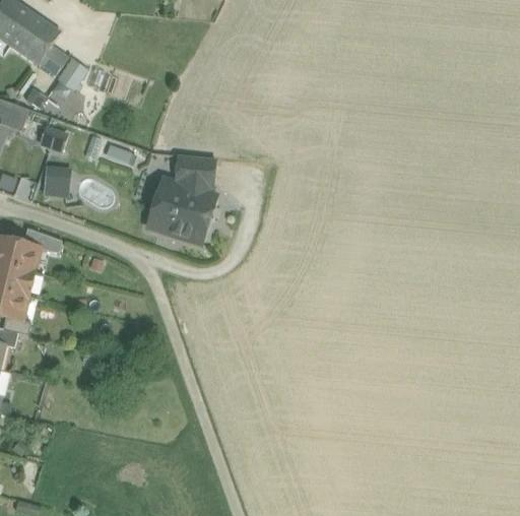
[(45,19),(16,0),(3,0),(0,5),(0,37),(22,53),(45,19)]
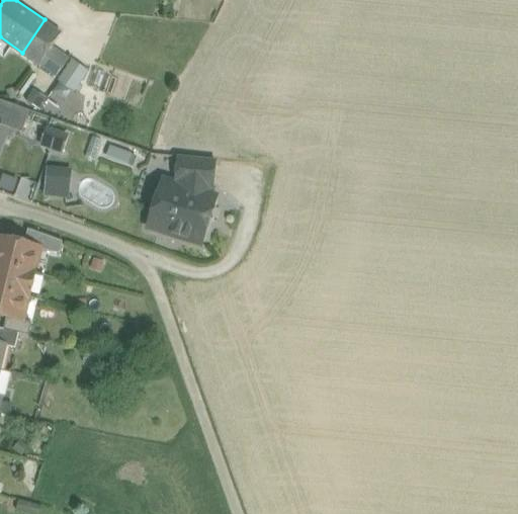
[(45,19),(22,53),(38,64),(39,63),(52,44),(61,31),(45,19)]
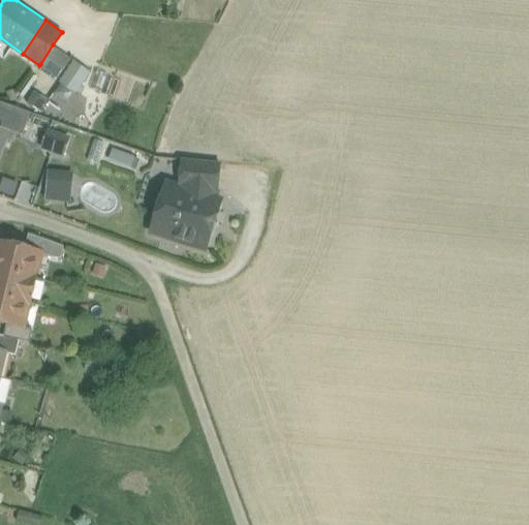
[(70,57),(53,44),(40,64),(58,76),(70,57)]
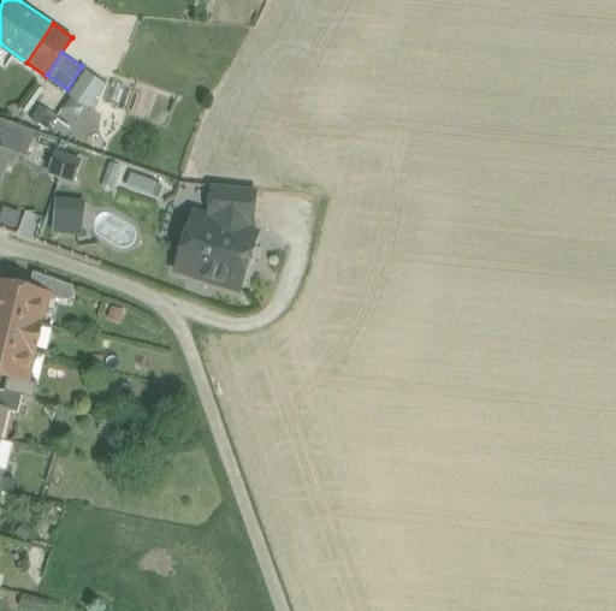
[(105,82),(88,70),(76,87),(88,95),(94,99),(105,82)]
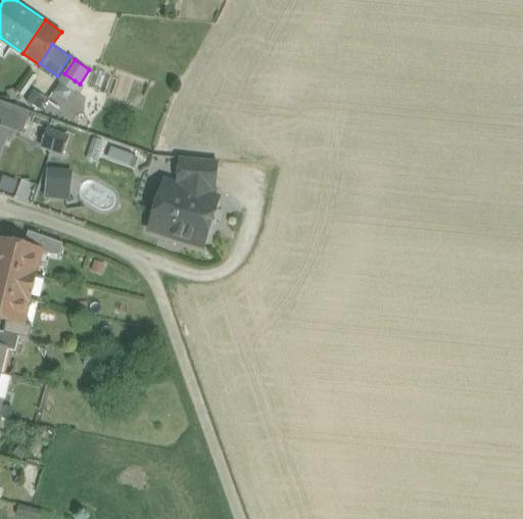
[(107,66),(97,62),(90,80),(99,85),(107,66)]
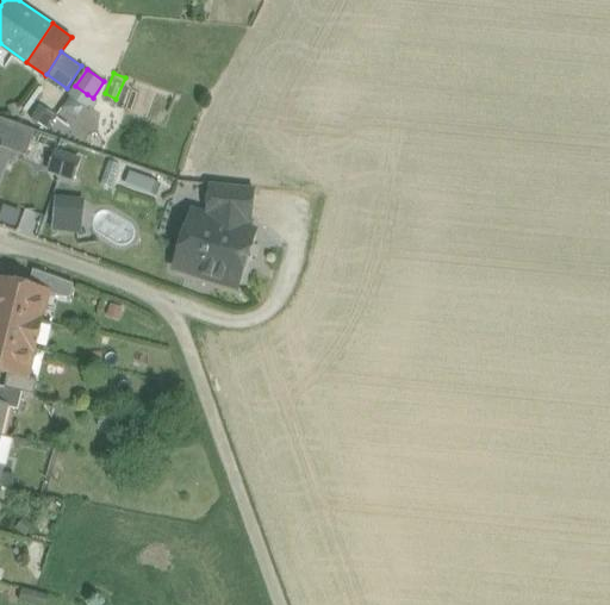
[(49,124),(57,111),(42,100),(32,113),(49,124)]
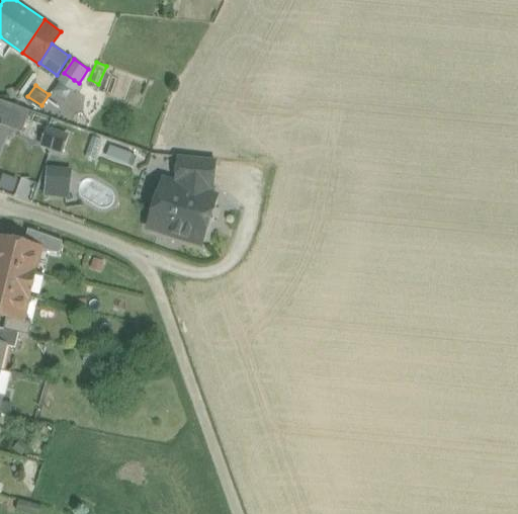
[(20,86),(9,86),(8,98),(19,99),(20,86)]
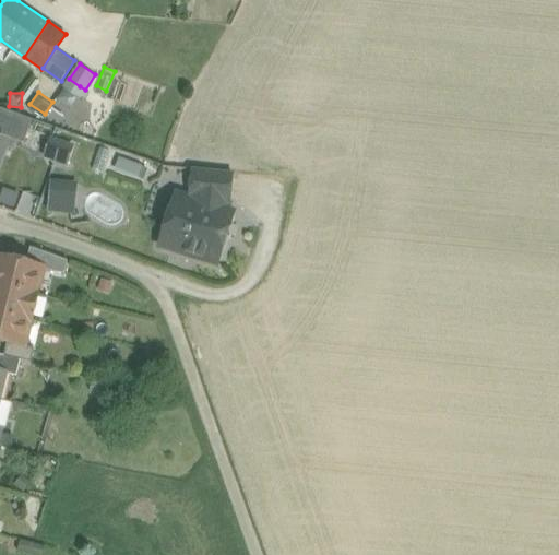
[(32,117),(0,105),(0,131),(24,140),(32,117)]
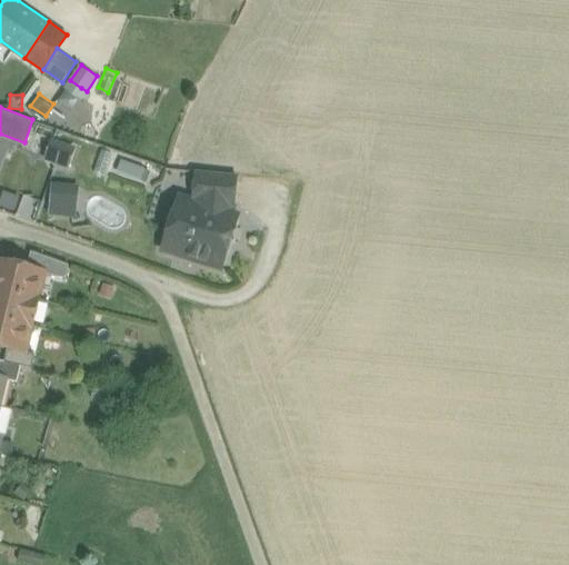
[(73,147),(52,140),(50,144),(50,145),(47,156),(68,162),(73,147)]
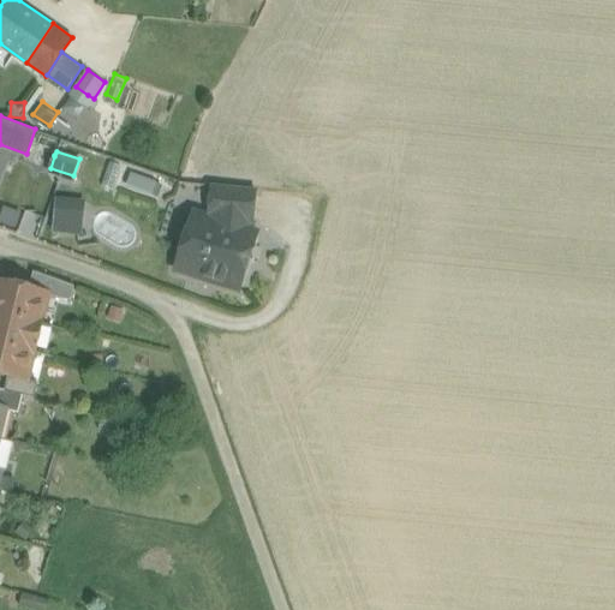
[(154,181),(131,173),(127,184),(150,191),(150,190),(154,181)]
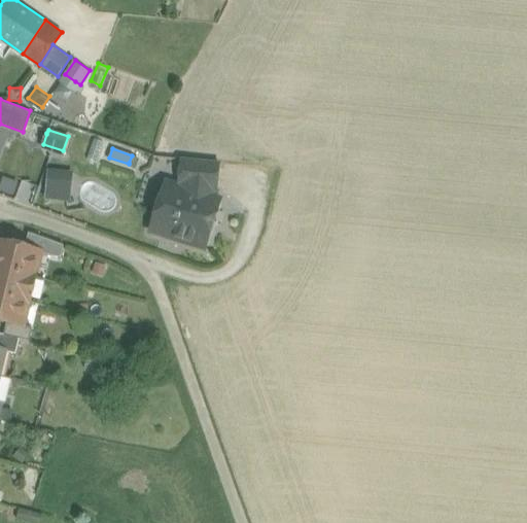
[(132,155),(129,163),(135,165),(138,158),(132,155)]
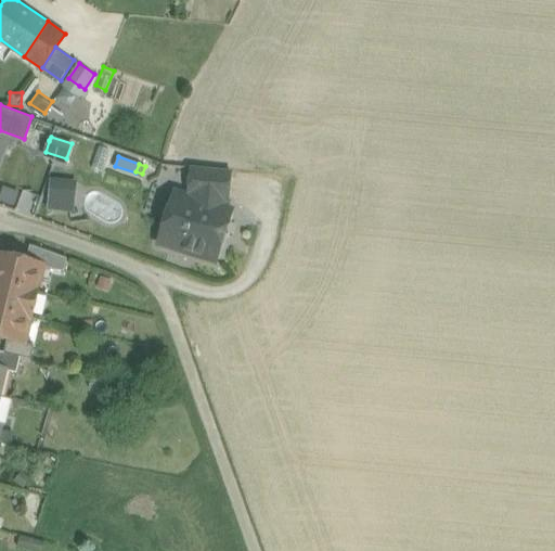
[(230,169),(192,165),(189,195),(224,207),(226,201),(228,201),(230,169)]
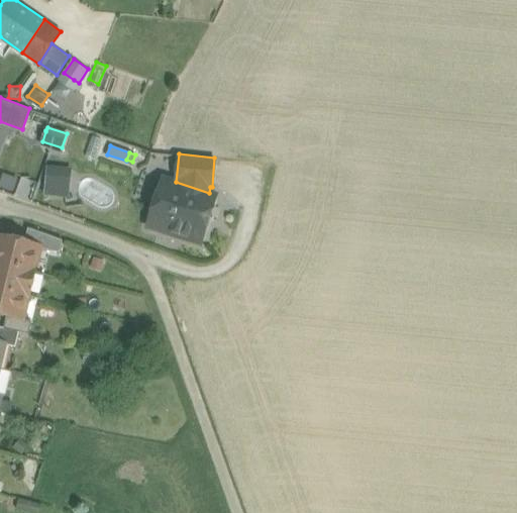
[(66,169),(48,167),(46,191),(64,193),(66,169)]
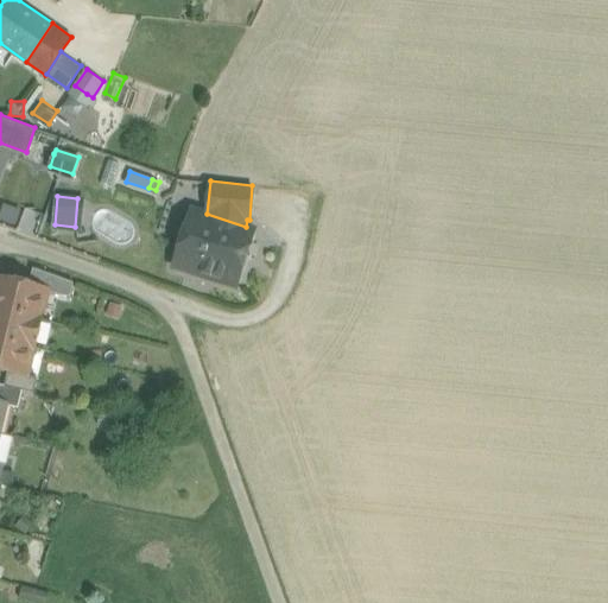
[(207,214),(190,209),(173,265),(236,284),(254,229),(246,227),(207,214)]
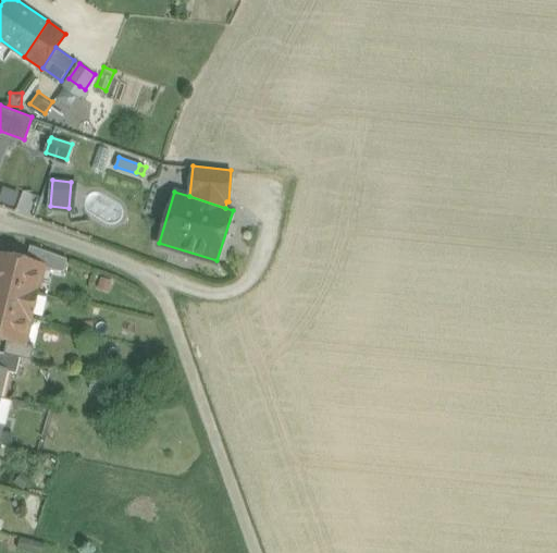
[(67,257),(31,244),(26,260),(44,263),(42,266),(64,270),(67,257)]
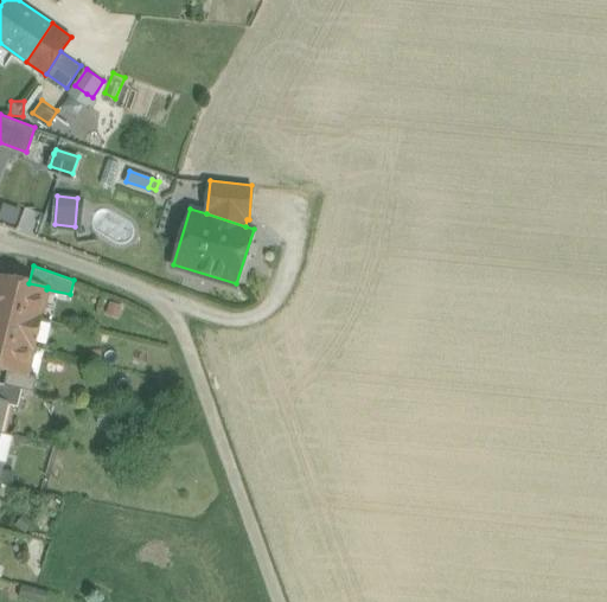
[(29,283),(0,275),(0,306),(40,316),(40,315),(46,289),(48,287),(29,283)]
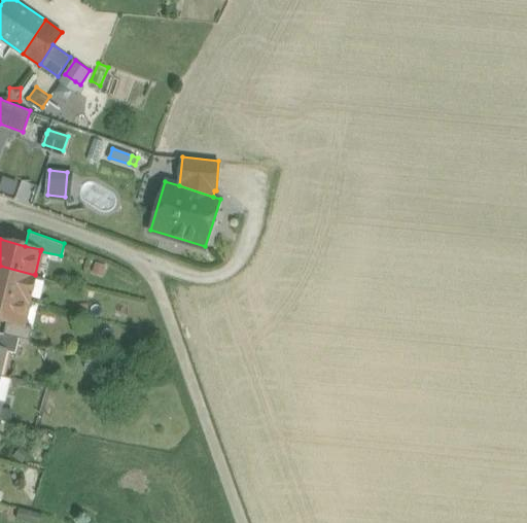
[(106,259),(94,255),(90,268),(102,272),(106,259)]
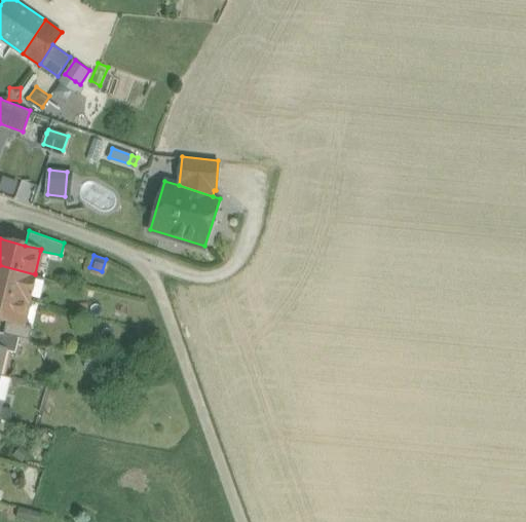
[(35,274),(0,265),(0,291),(29,298),(28,299),(30,300),(36,273),(35,273),(35,274)]
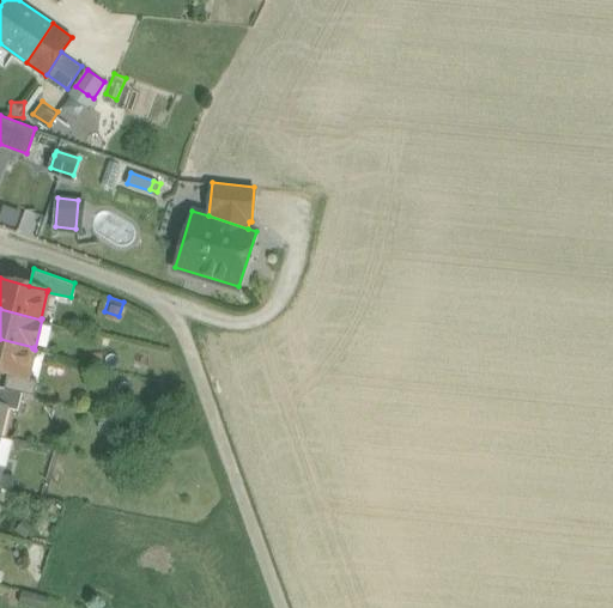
[(34,347),(0,339),(0,370),(7,372),(26,377),(26,376),(32,348),(34,347)]
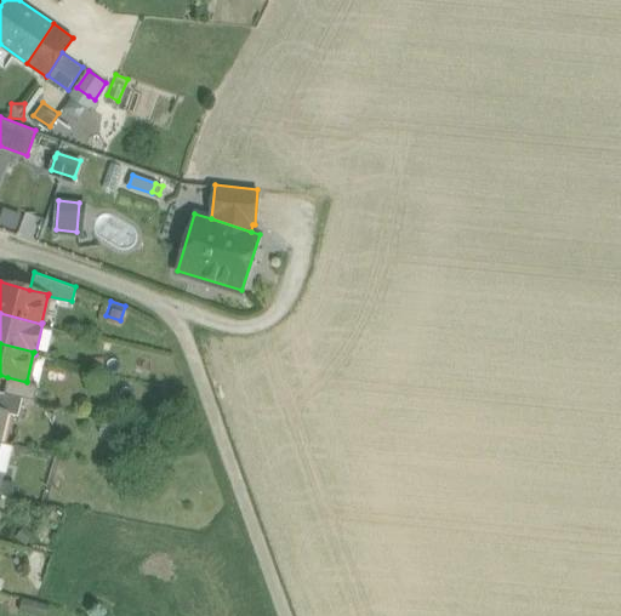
[(27,382),(7,377),(5,392),(23,397),(34,399),(38,385),(27,381),(27,382)]
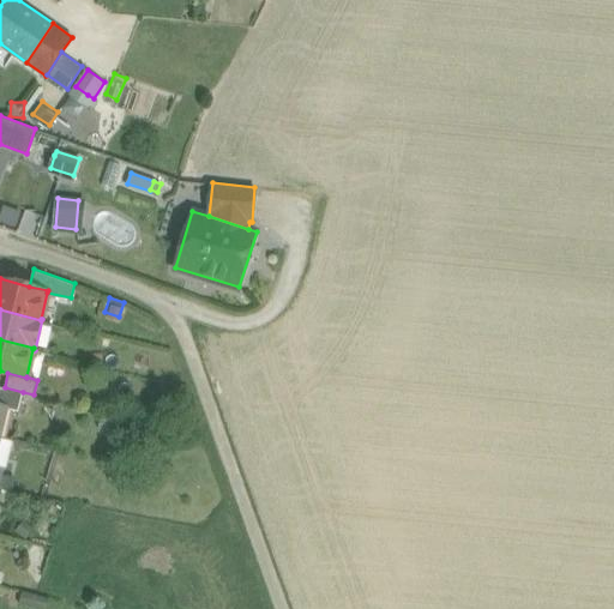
[(5,387),(0,386),(0,404),(5,405),(5,406),(18,410),(23,392),(5,387)]
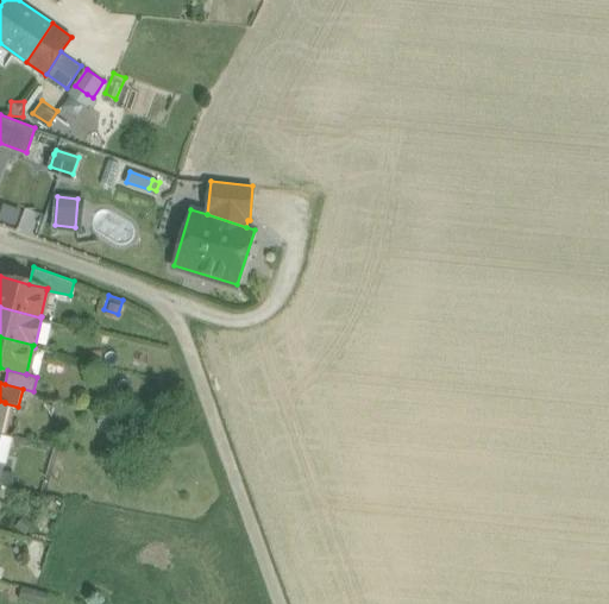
[(118,411),(100,407),(95,423),(114,428),(118,411)]
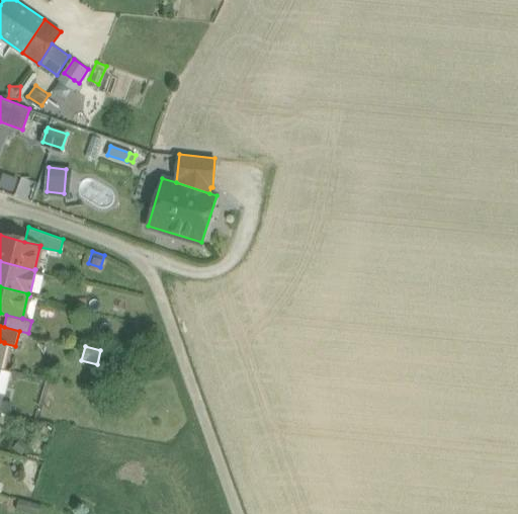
[(15,400),(3,397),(0,408),(0,409),(2,410),(12,412),(15,400)]
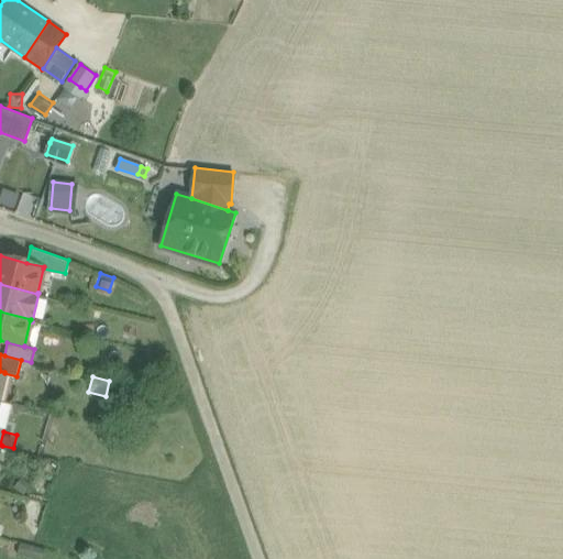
[(32,481),(22,471),(13,480),(23,490),(32,481)]
